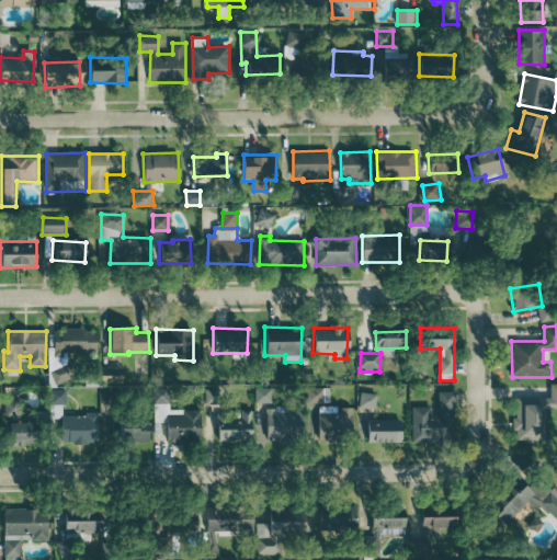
[(123,367),(101,368),(101,386),(124,385),(123,367)]
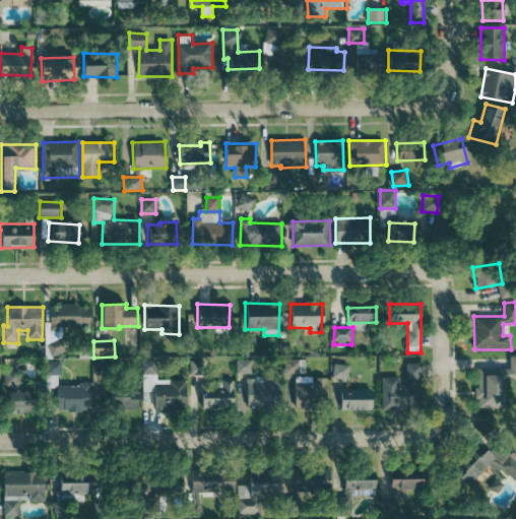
[(477,369),(478,407),(504,407),(503,379),(515,378),(515,357),(511,357),(511,369),(477,369)]
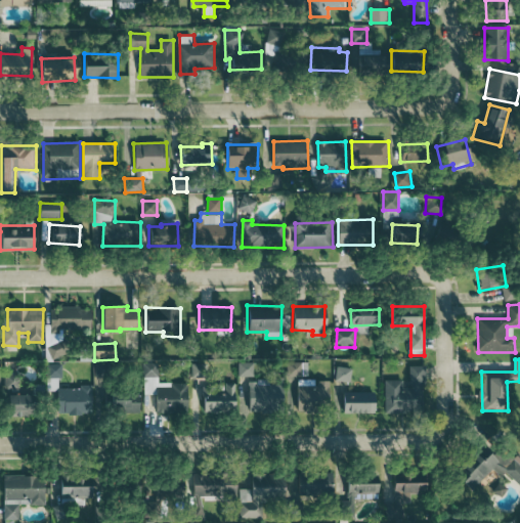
[(189,383),(161,383),(161,362),(146,362),(145,394),(156,395),(156,413),(188,413),(189,383)]
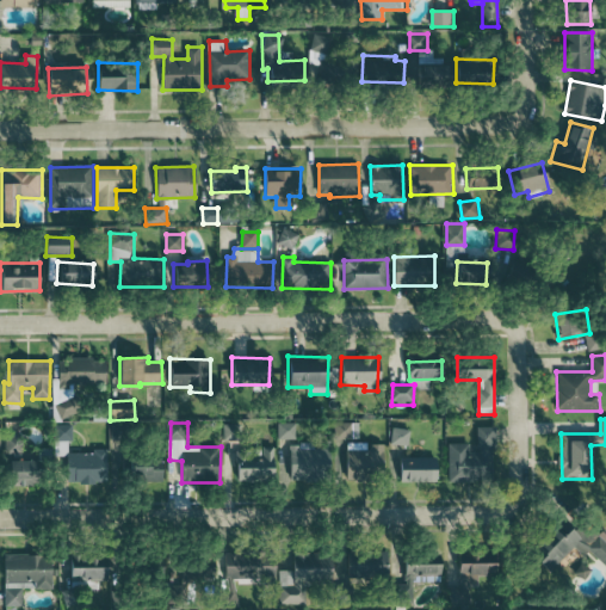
[(297,423),(279,423),(279,439),(297,439),(297,423)]
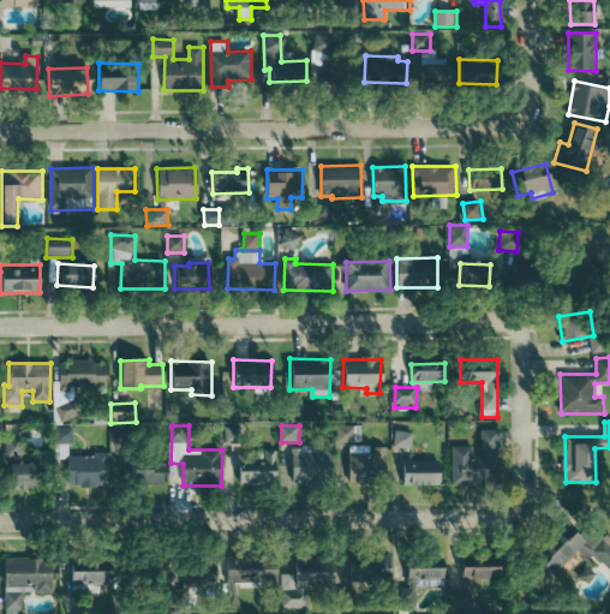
[(357,425),(339,425),(339,441),(356,442),(357,425)]
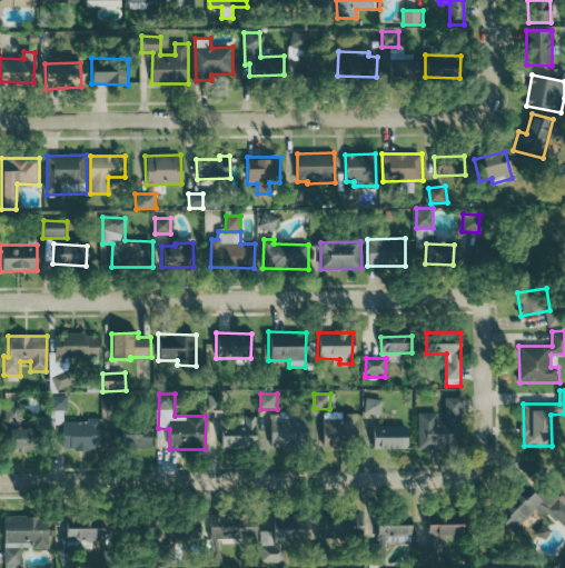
[(100,418),(88,418),(88,422),(67,421),(67,396),(51,396),(51,425),(62,425),(62,449),(100,450),(100,418)]
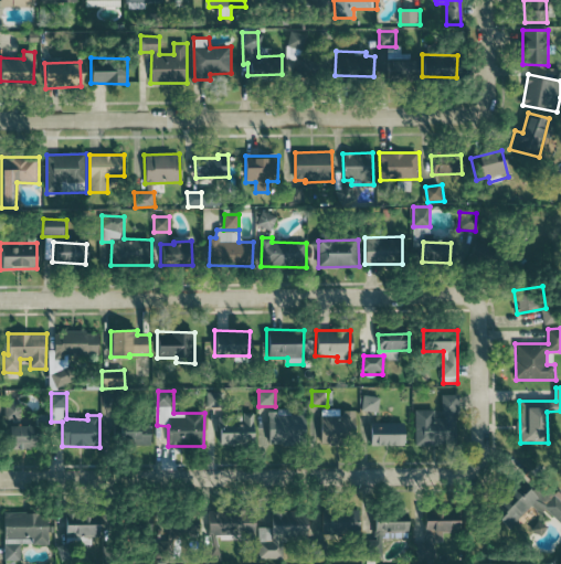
[(459,444),(458,394),(444,394),(444,418),(436,418),(436,410),(416,410),(417,445),(459,444)]
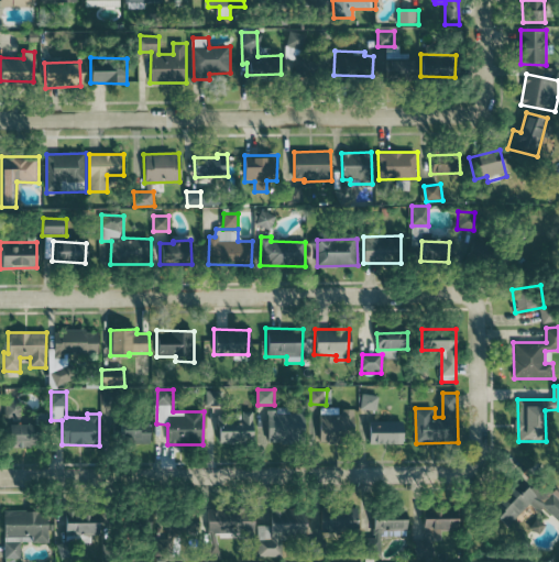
[(362,409),(375,410),(376,394),(363,394),(362,409)]
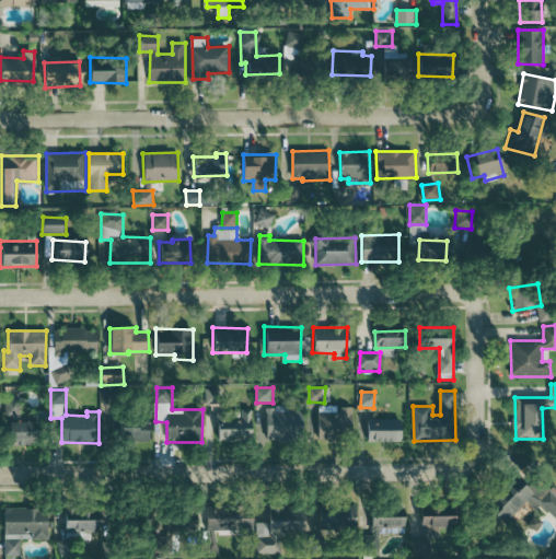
[(6,419),(21,418),(21,398),(6,399),(6,419)]
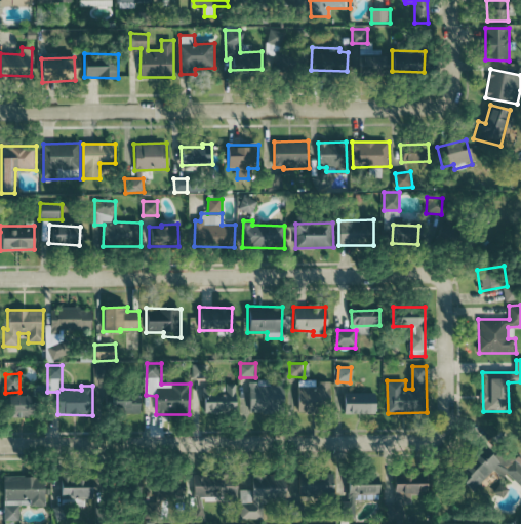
[(319,380),(298,379),(298,407),(330,408),(331,381),(319,381),(319,380)]
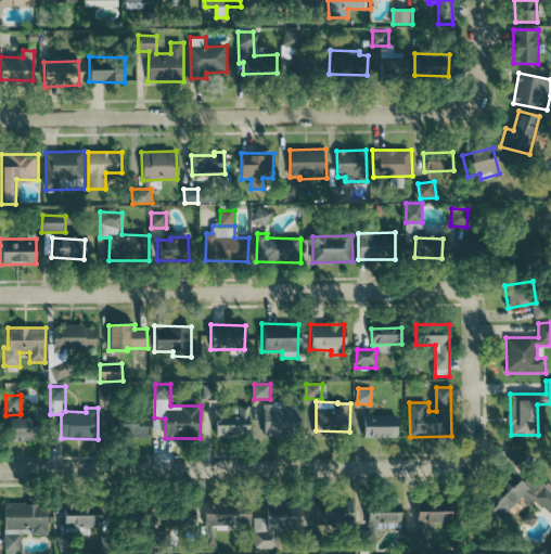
[(299,406),(264,407),(265,434),(300,433),(299,406)]
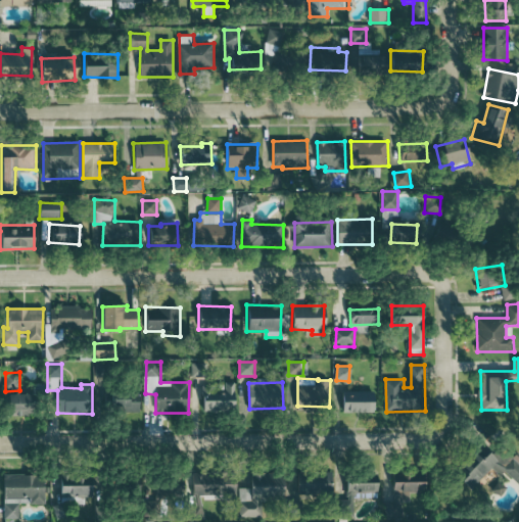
[(203,410),(234,409),(233,386),(202,387),(203,410)]
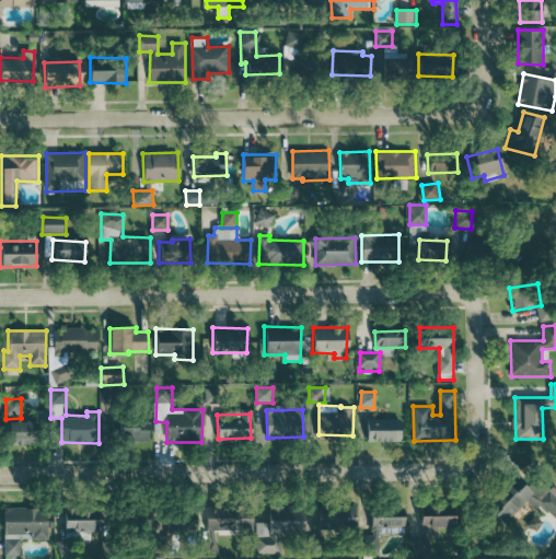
[(403,419),(366,419),(366,442),(403,441),(403,419)]
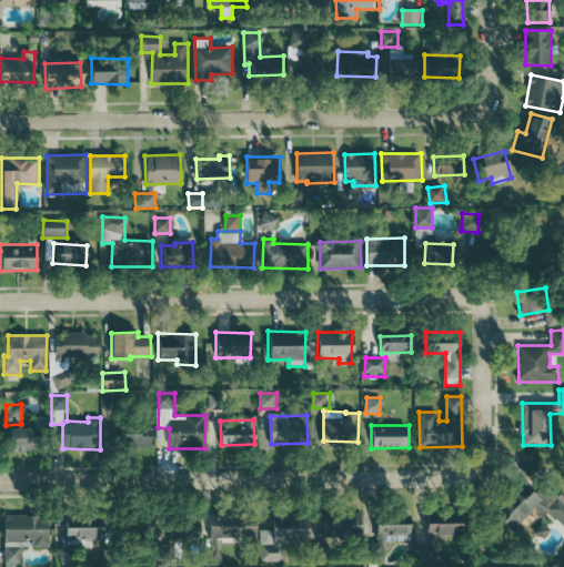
[(153,447),(153,426),(118,426),(119,447),(153,447)]
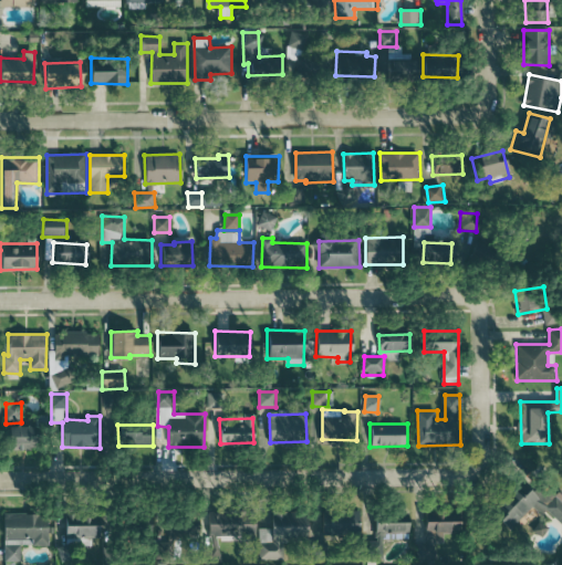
[(30,450),(31,427),(6,427),(6,450),(30,450)]
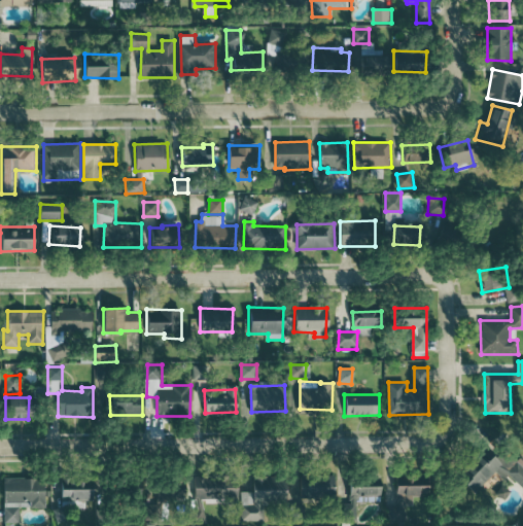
[(497,471),(506,480),(511,475),(522,486),(522,458),(519,460),(510,451),(501,460),(486,445),(456,476),(474,494),(497,471)]
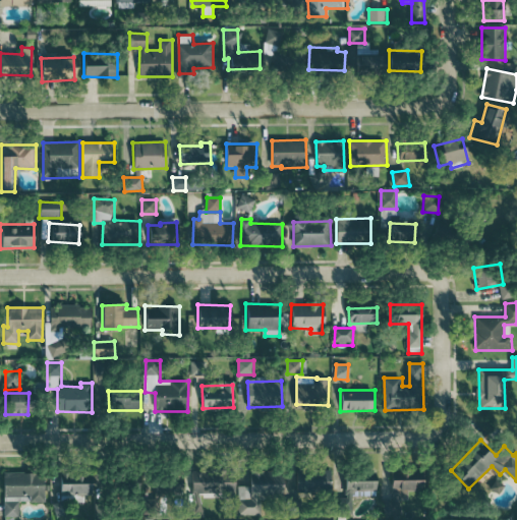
[(409,500),(408,490),(421,490),(420,469),(390,470),(391,501),(409,500)]
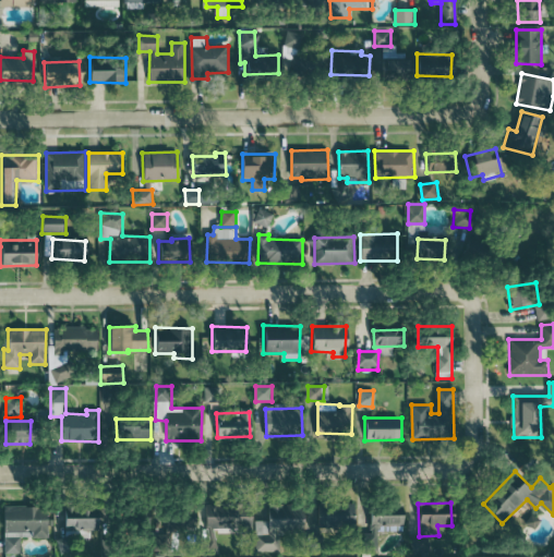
[(354,528),(356,504),(322,504),(321,528),(354,528)]
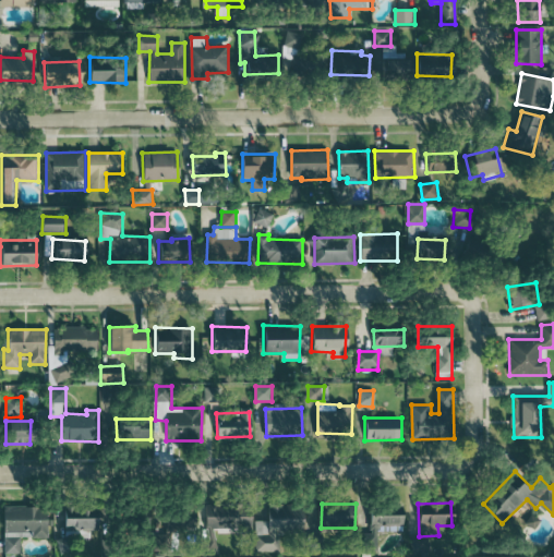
[(251,505),(206,505),(207,540),(215,540),(215,529),(251,529),(251,505)]
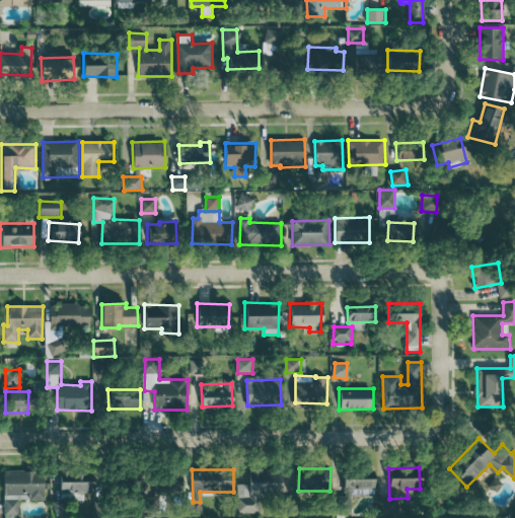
[(237,513),(256,514),(256,497),(281,498),(281,469),(248,469),(248,485),(238,485),(237,513)]
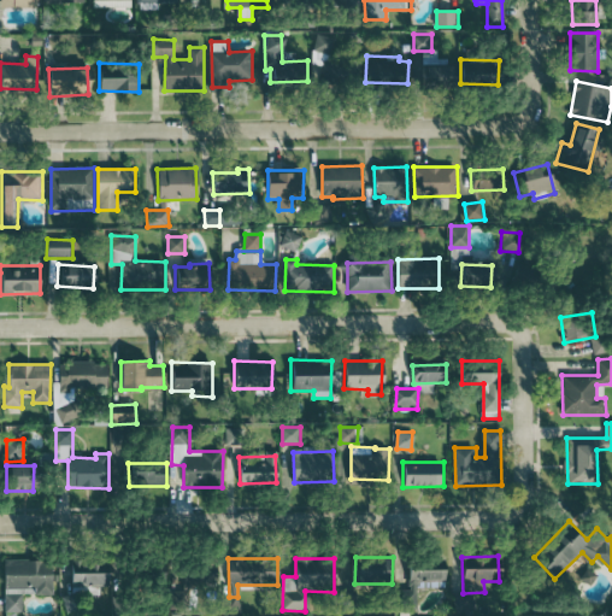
[(37,596),(53,594),(52,559),(4,561),(4,588),(37,587),(37,596)]
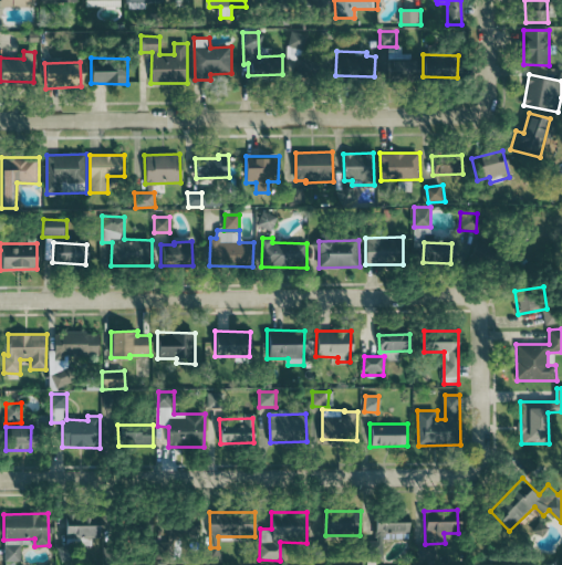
[(63,536),(101,535),(100,514),(63,515),(63,536)]
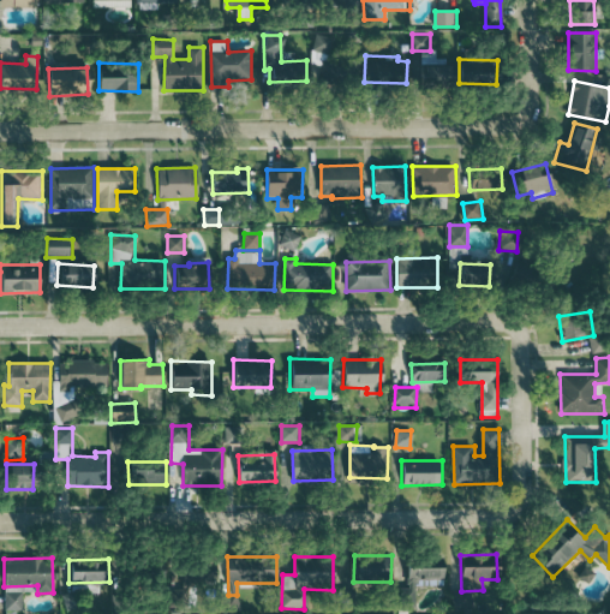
[(166,590),(166,559),(149,559),(150,591),(166,590)]
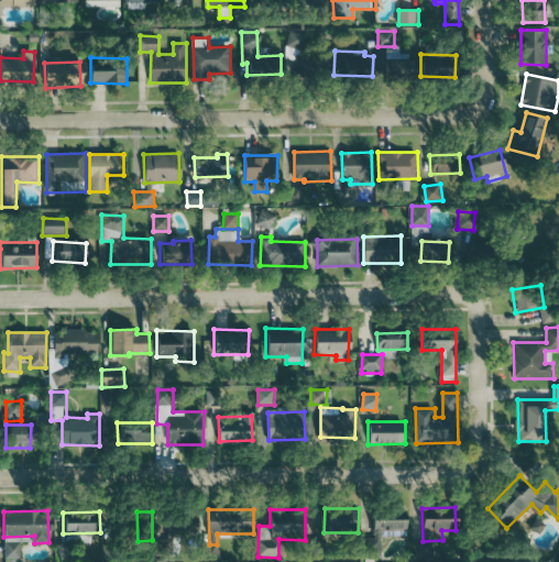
[(407,536),(407,513),(372,513),(372,539),(364,539),(364,557),(382,557),(382,536),(407,536)]
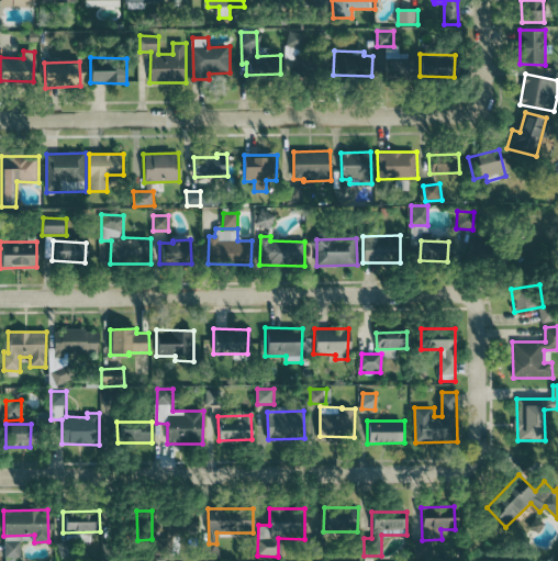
[(196,535),(197,514),(180,513),(180,526),(176,526),(175,534),(196,535)]
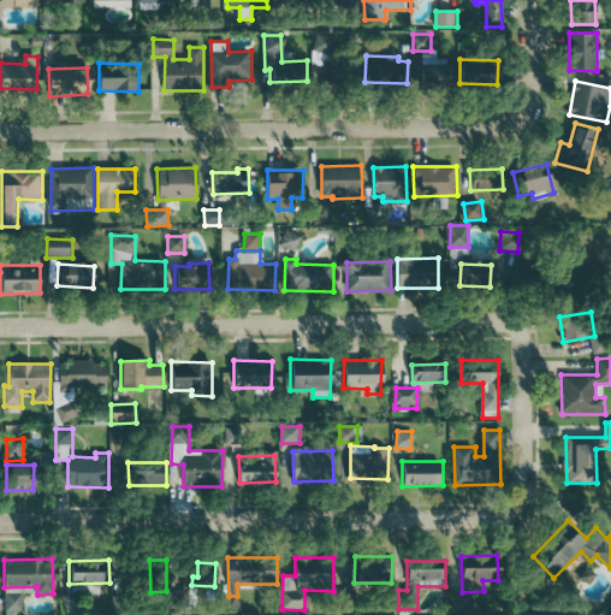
[(23,611),(24,593),(5,593),(5,611),(23,611)]
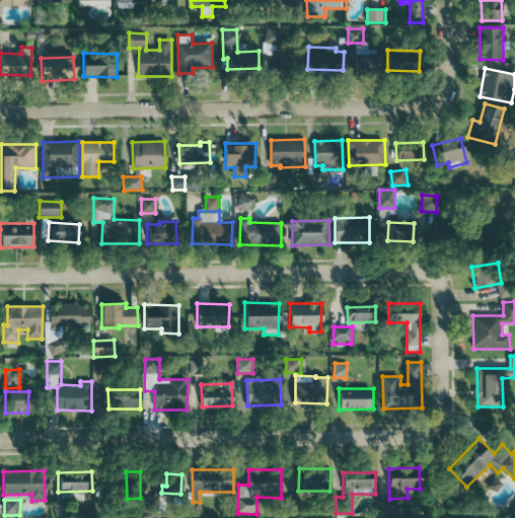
[(205,516),(203,502),(187,504),(189,517),(197,517),(205,516)]
